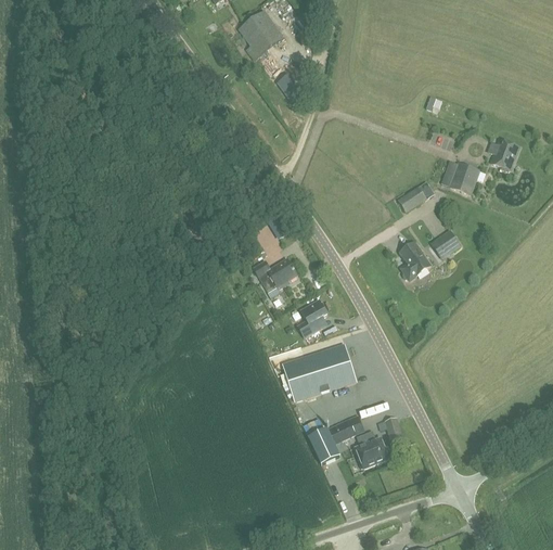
[(238,27),(257,54),(282,37),(262,9),(238,27)]
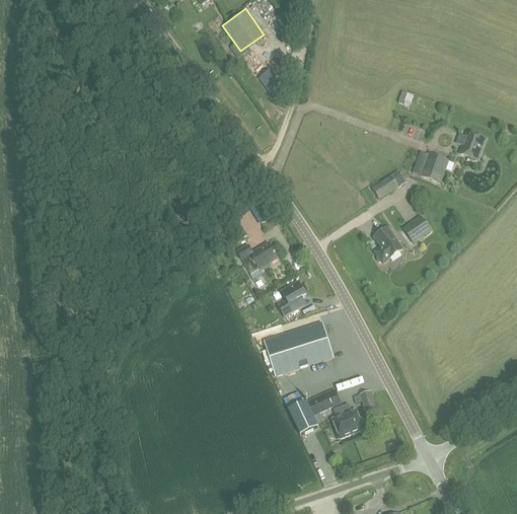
[(203,41),(211,56),(217,52),(208,38),(203,41)]
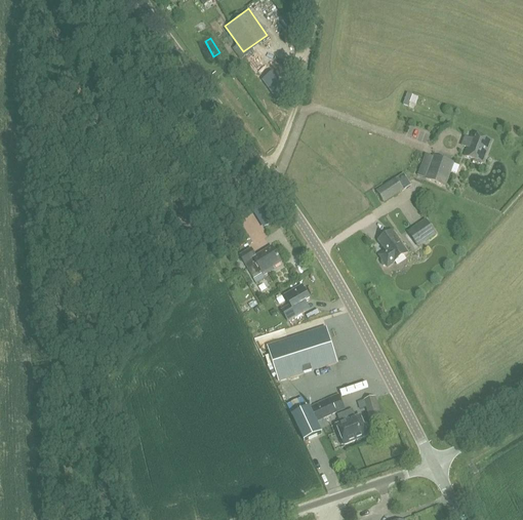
[(254,62),(262,60),(259,52),(252,55),(254,62)]
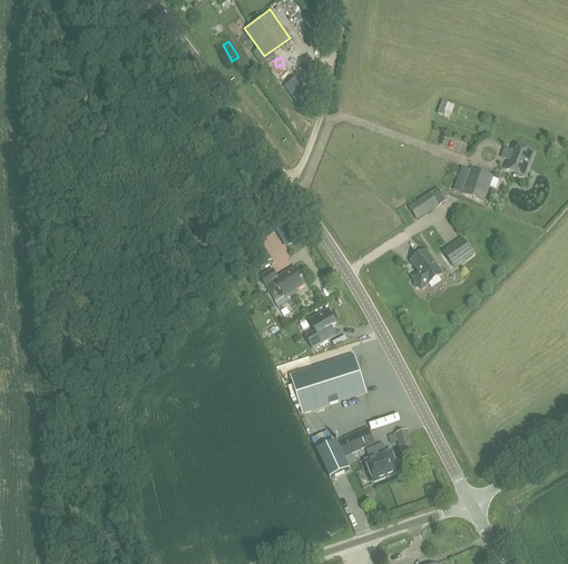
[(286,68),(280,73),(284,79),(291,72),(286,68)]
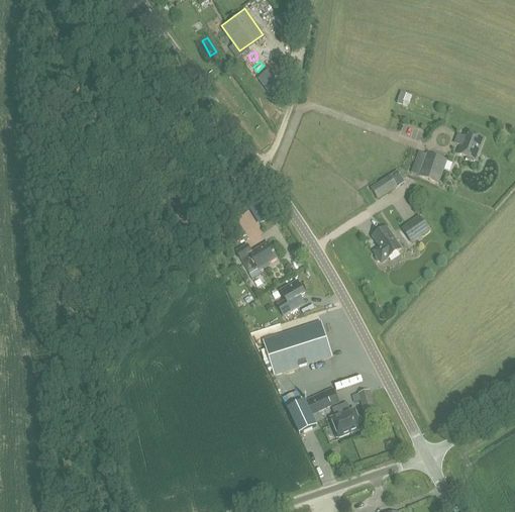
[(405,96),(403,102),(416,107),(418,101),(405,96)]
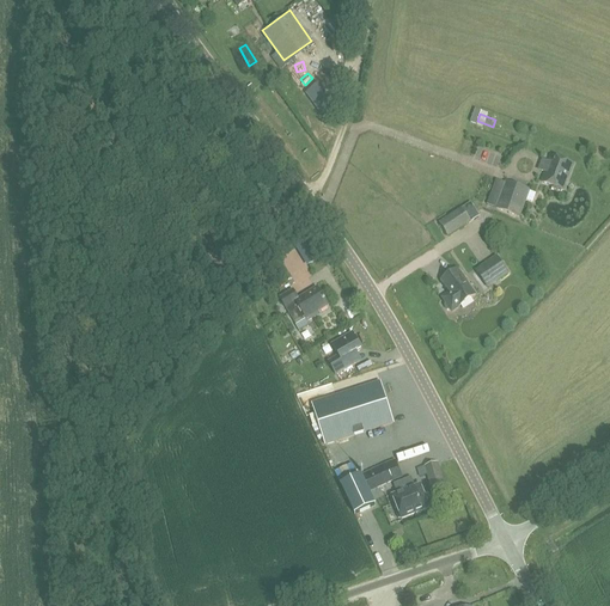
[(487,154),(494,158),(499,150),(490,146),(487,154)]
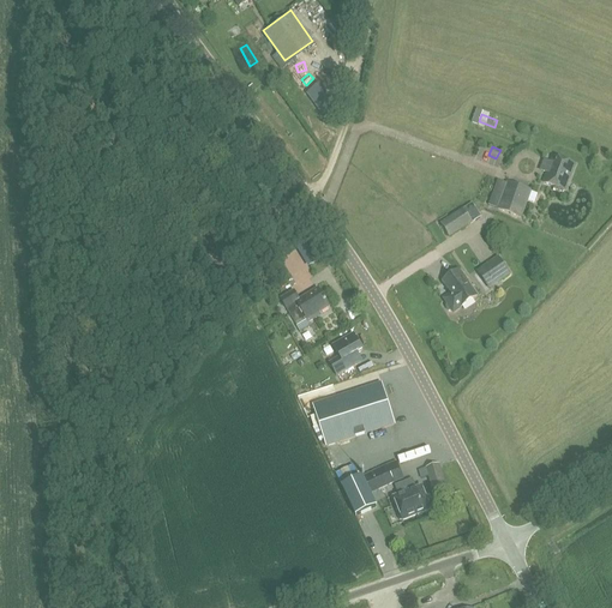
[(551,184),(561,187),(562,185),(563,186),(573,160),(551,152),(549,158),(543,156),(539,166),(546,168),(541,178),(552,181),(551,184)]
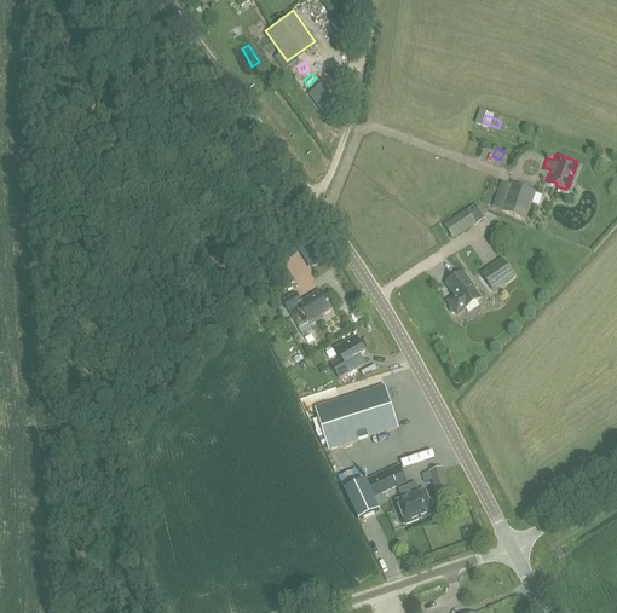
[(500,206),(523,214),(532,188),(509,179),(500,206)]
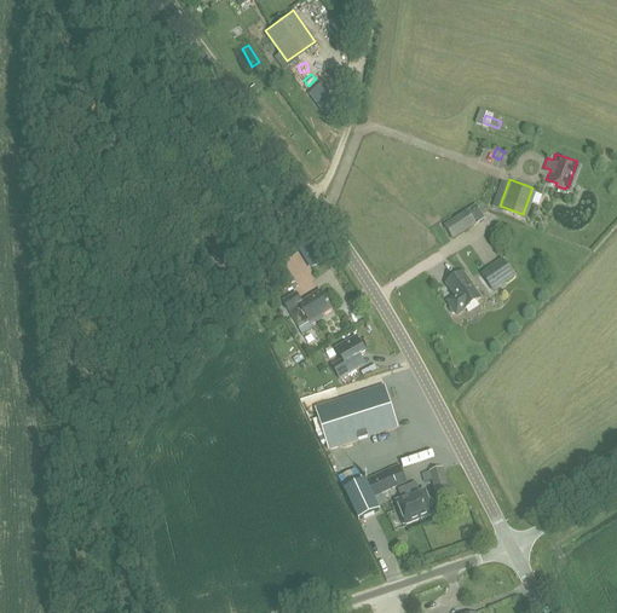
[(483,213),(473,200),(465,206),(442,220),(451,233),(474,219),(483,213)]
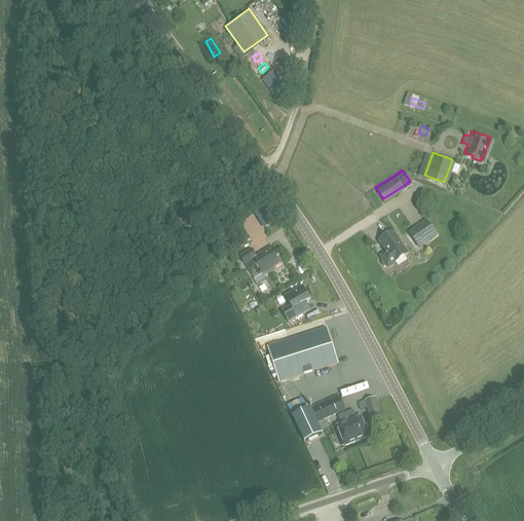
[(407,228),(416,242),(435,230),(425,216),(407,228)]
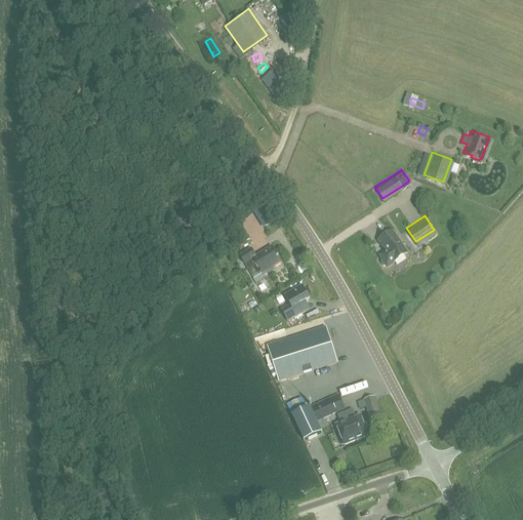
[(385,262),(386,263),(405,249),(390,227),(376,236),(385,247),(377,251),(380,254),(378,258),(381,262),(385,262)]
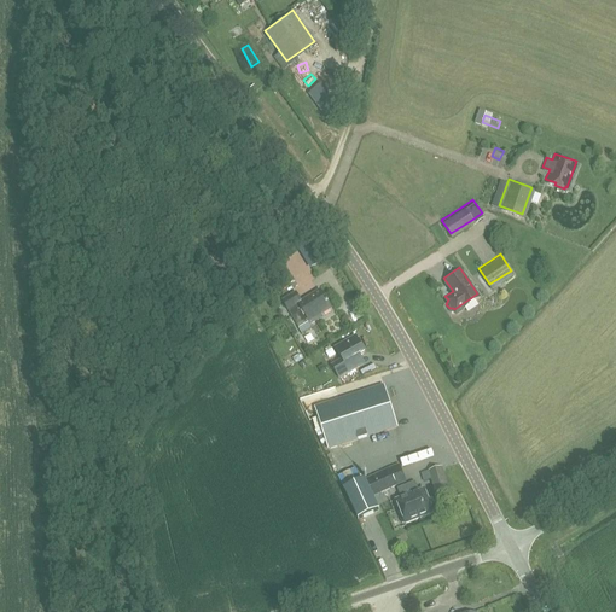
[(291,314),(297,322),(307,316),(308,319),(317,314),(315,312),(329,303),(318,285),(298,297),(294,289),(280,296),(291,314)]
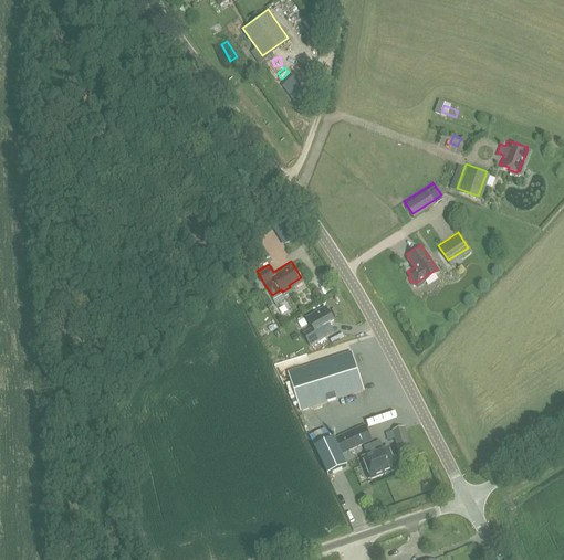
[(320,325),(332,318),(323,303),(305,314),(312,324),(302,329),(309,341),(324,333),(320,325)]
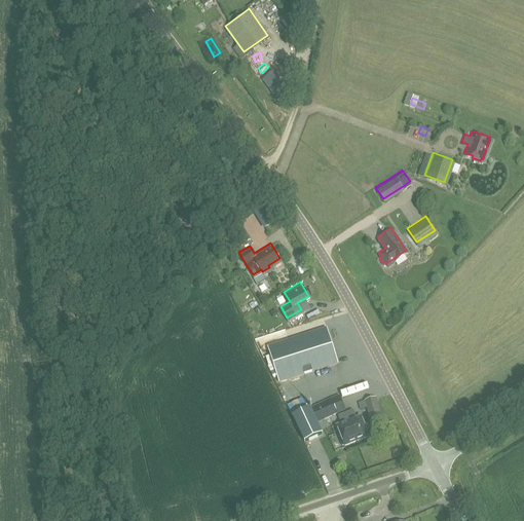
[(266,342),(277,378),(336,359),(325,324),(266,342)]
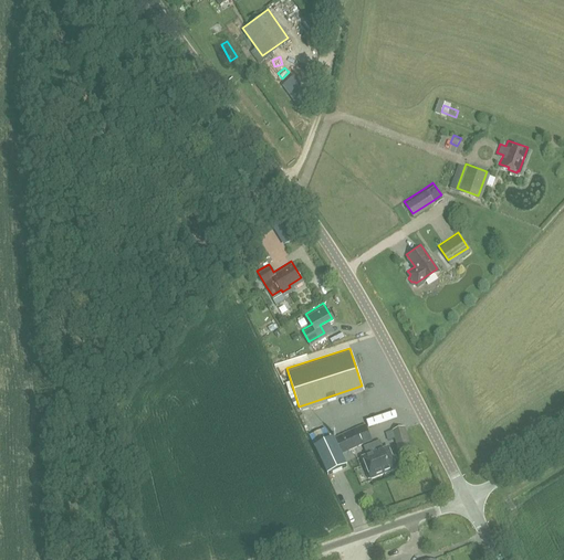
[(296,400),(289,378),(284,379),(286,389),(292,401),(296,400)]
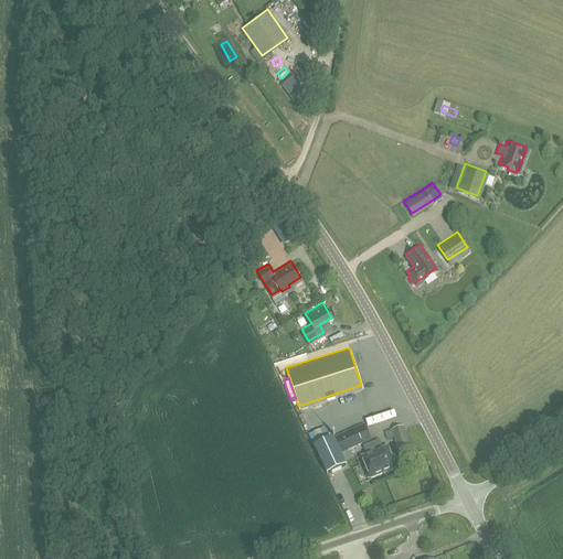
[(392,433),(397,454),(410,451),(402,422),(390,426),(383,427),(386,436),(392,433)]
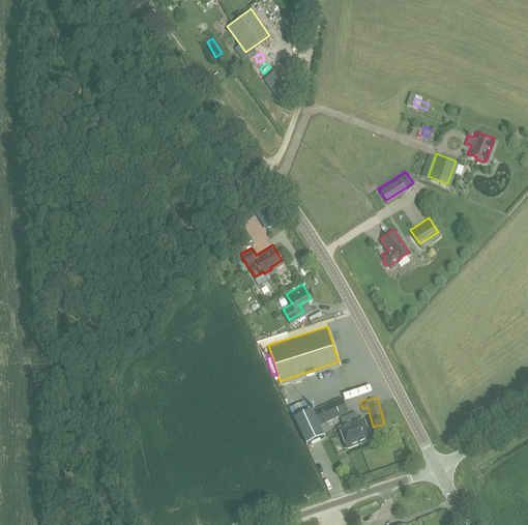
[(336,401),(318,404),(319,417),(328,416),(329,420),(340,419),(336,401)]
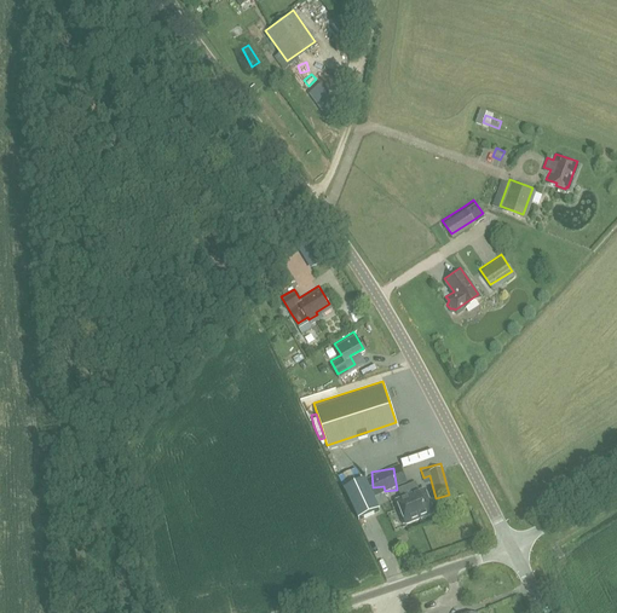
[(373,503),(362,476),(341,485),(355,510),(373,503)]
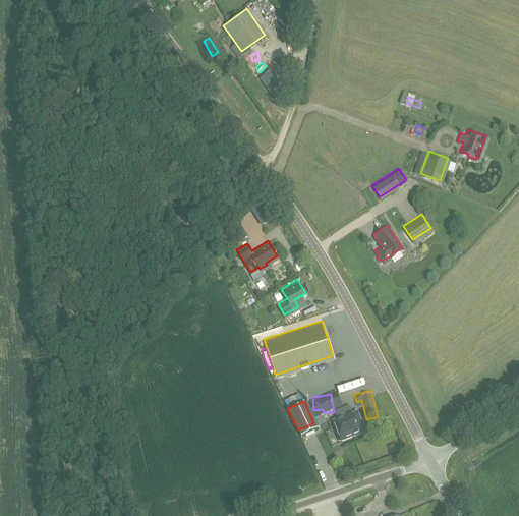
[(339,436),(339,438),(363,427),(355,408),(350,410),(348,403),(334,409),(337,415),(332,417),(337,431),(335,432),(337,437),(339,436)]
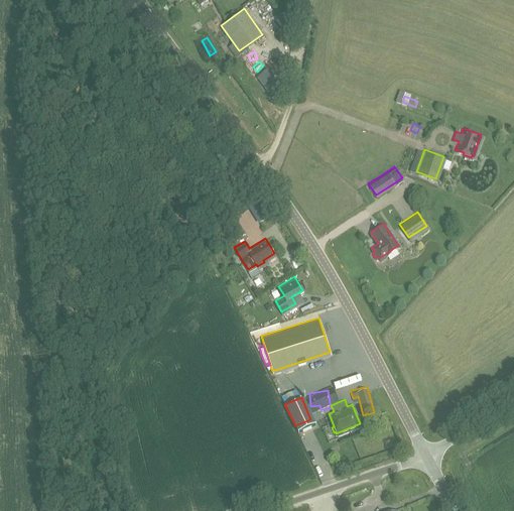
[(377,422),(374,412),(363,415),(366,425),(377,422)]
